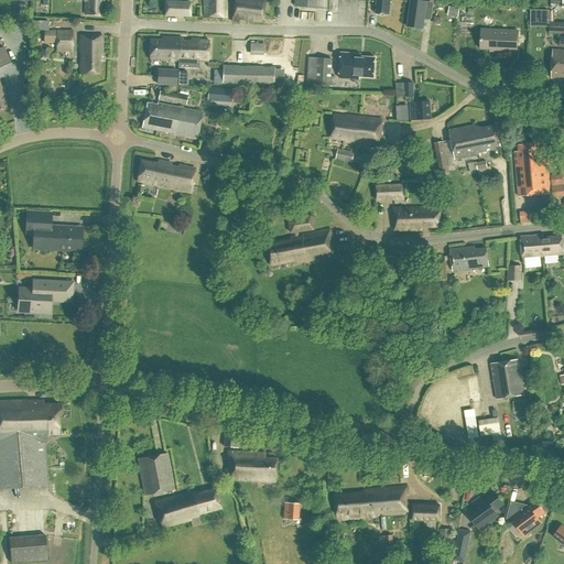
[(85,0),(85,15),(99,17),(100,0),(85,0)]
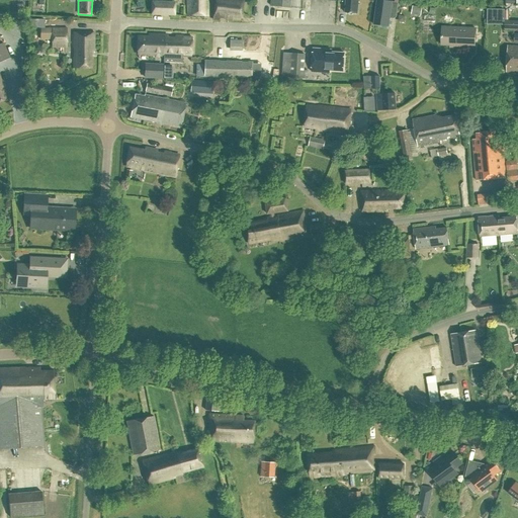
[(187,0),(187,16),(207,16),(207,0),(187,0)]
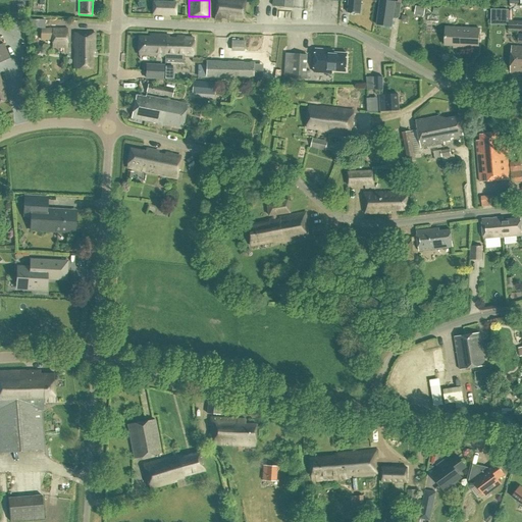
[(245,0),(216,0),(214,19),(221,20),(221,18),(227,18),(227,20),(233,21),(235,17),(243,17),(245,0)]
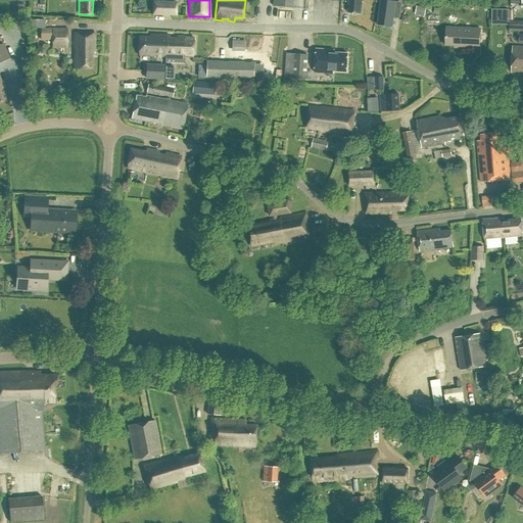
[(321,0),(332,1),(332,0),(274,0),(274,6),(294,8),(295,0),(321,0)]
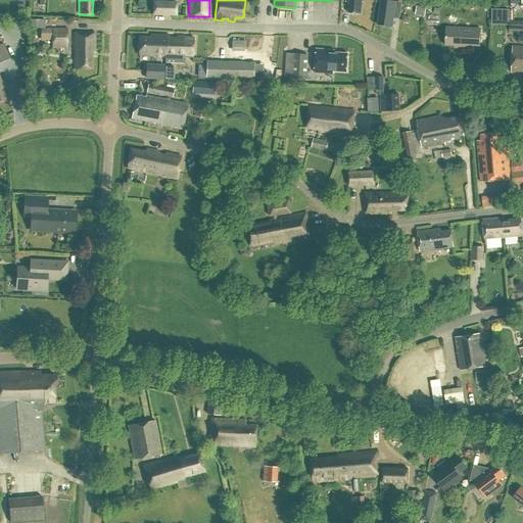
[(349,0),(348,13),(361,14),(362,0),(349,0)]
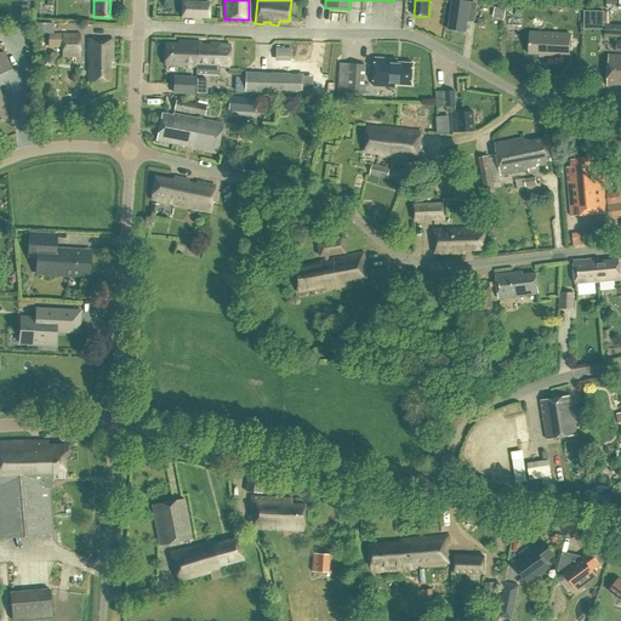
[(471,3),(453,0),(449,30),(467,33),(471,3)]
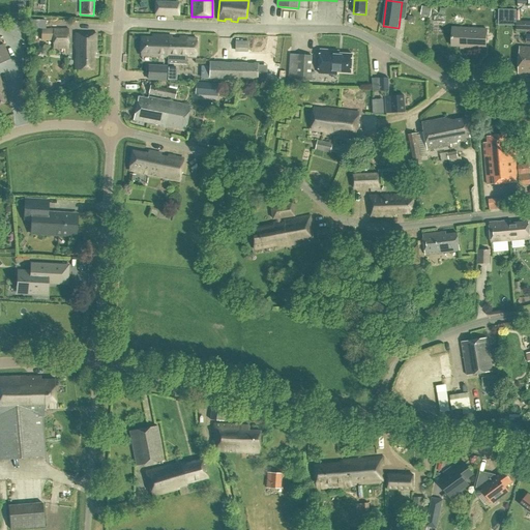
[(529,0),(517,0),(518,4),(529,4),(529,8),(529,0)]
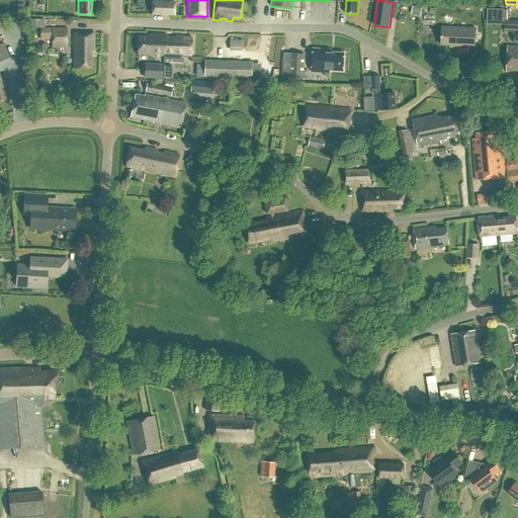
[(170,2),(152,1),(152,13),(170,14),(170,2)]
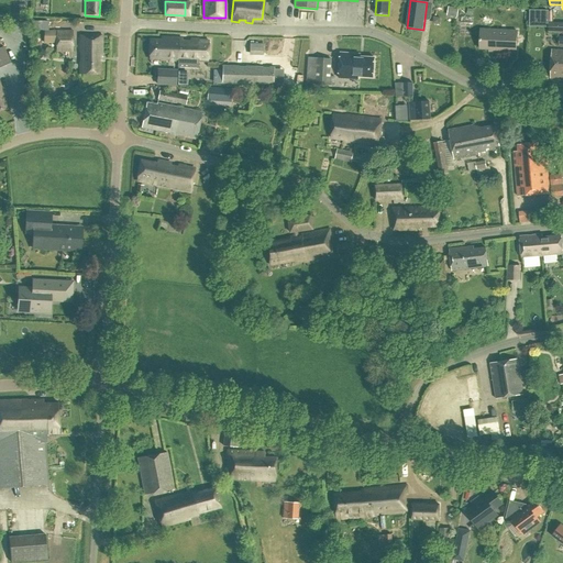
[(449,7),(448,15),(457,18),(459,8),(449,7)]
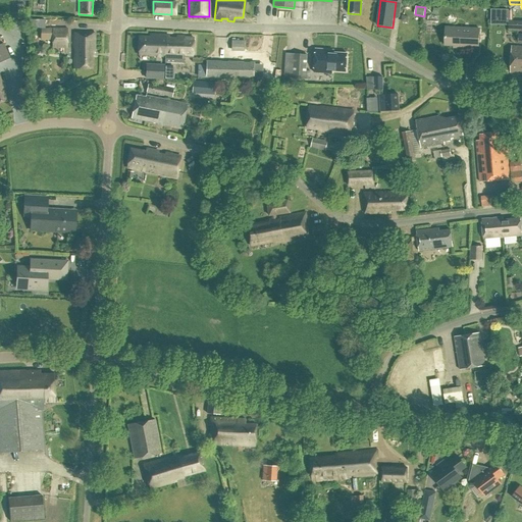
[(491,23),(509,24),(510,10),(510,8),(491,8),(491,23)]
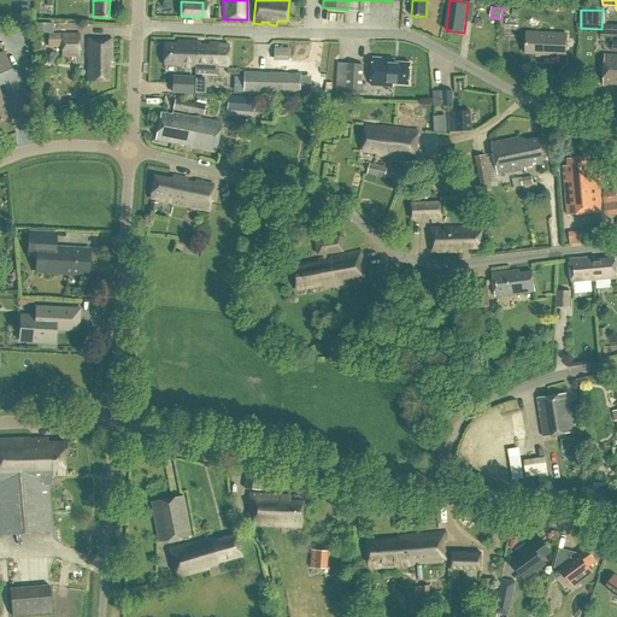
[(601,29),(601,34),(616,34),(616,23),(606,23),(606,12),(603,12),(601,29)]
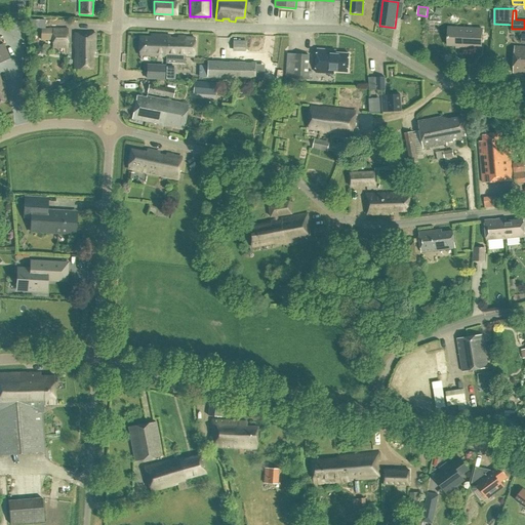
[(41,40),(52,40),(52,48),(68,48),(68,28),(52,28),(52,29),(41,29),(41,40)]
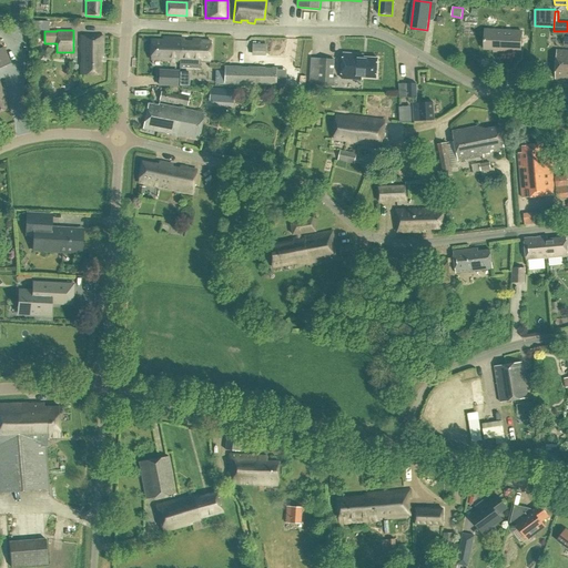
[(523,32),(485,30),(484,50),(500,51),(500,53),(521,54),(523,32)]
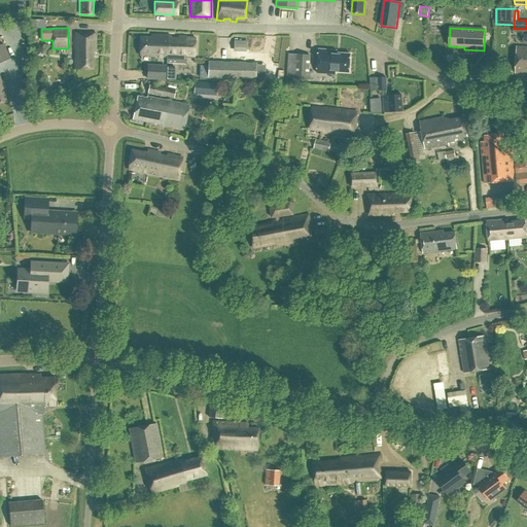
[(73,59),(73,69),(93,69),(93,53),(95,53),(96,33),(75,33),(74,55),(75,55),(75,59),(73,59)]
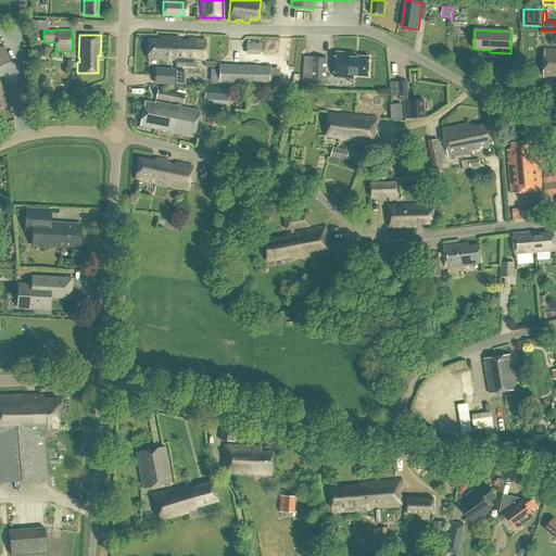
[(148,39),(147,60),(176,61),(177,38),(160,37),(160,40),(148,39)]
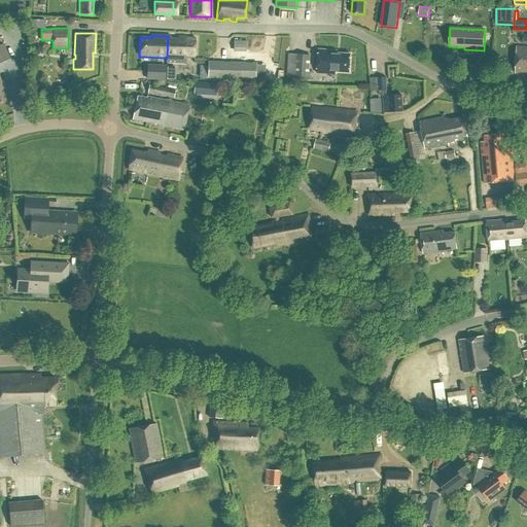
[(170,36),(168,36),(167,58),(167,63),(185,65),(186,58),(195,58),(196,38),(186,38),(185,37),(179,36),(178,39),(171,39),(170,36)]
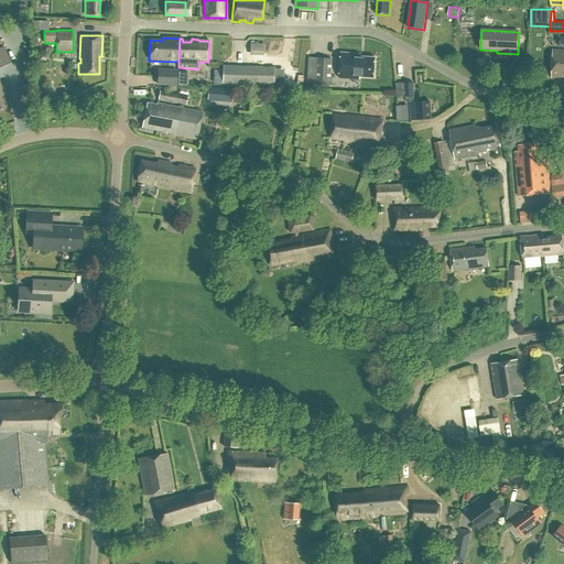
[(264,43),(250,42),(250,54),(263,54),(264,43)]
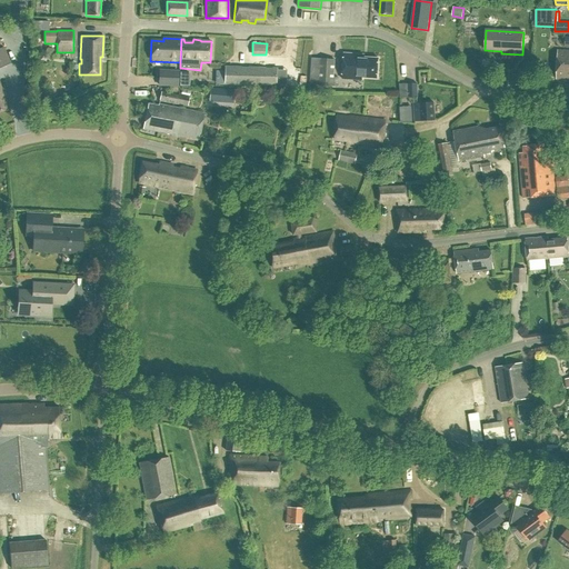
[(0,68),(11,63),(5,48),(0,50),(0,68)]
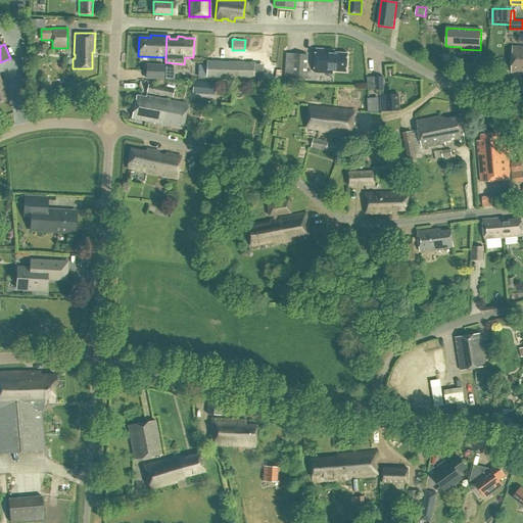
[(512,74),(522,74),(522,46),(513,46),(512,74)]
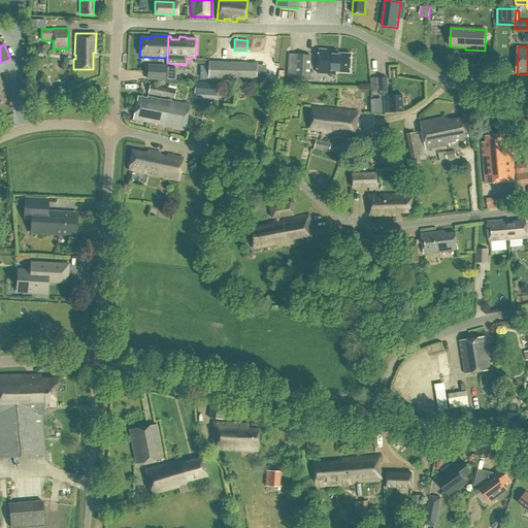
[(349,72),(351,55),(336,54),(337,52),(319,50),(317,73),(335,74),(335,71),(349,72)]
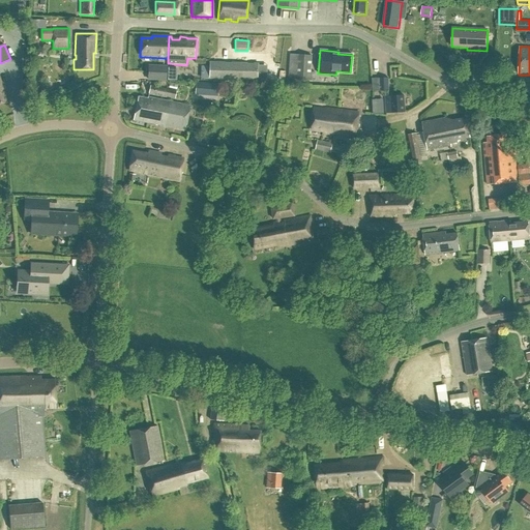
[(312,71),(313,55),(291,54),(289,79),(317,81),(317,72),(312,71)]
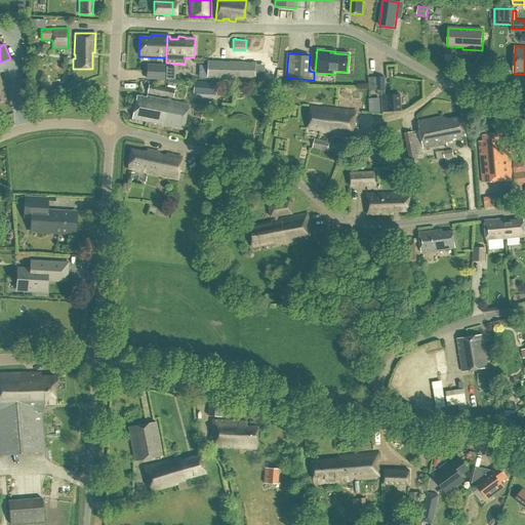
[(206,77),(206,78),(256,80),(256,77),(265,77),(265,65),(256,65),(256,63),(206,62),(206,65),(200,64),(199,77),(206,77)]
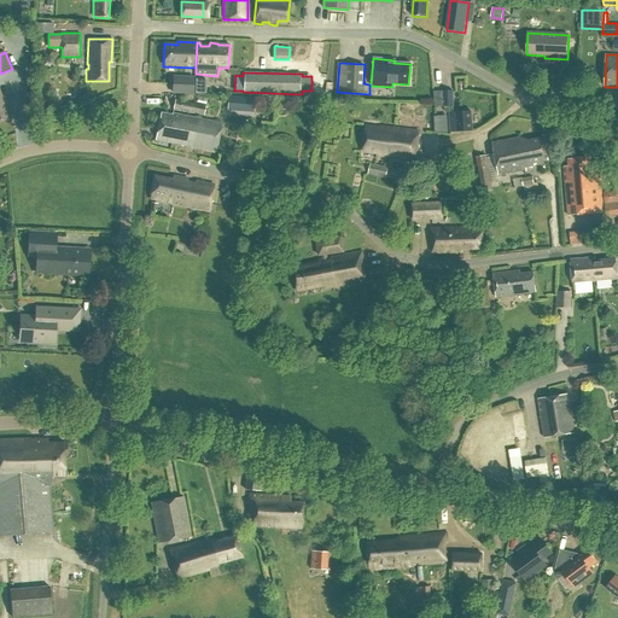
[(174,76),(173,94),(193,94),(194,77),(174,76)]
